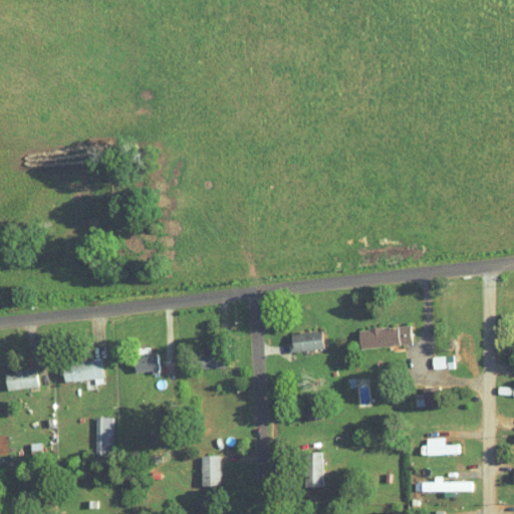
[(359,347),(411,344),(410,325),(357,328),(359,347)]
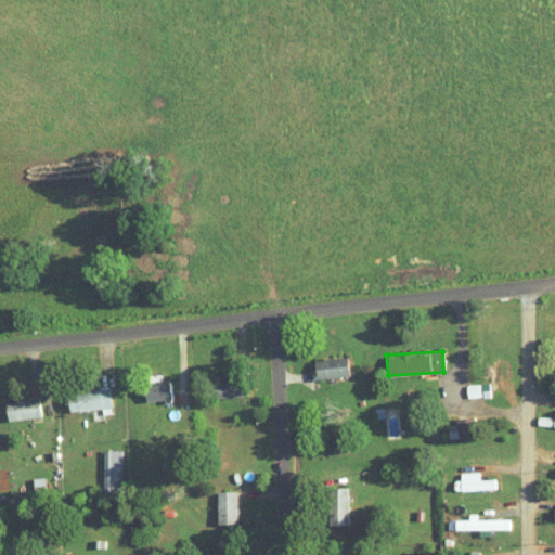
[(349,376),(346,357),(311,362),(314,382),(349,376)]
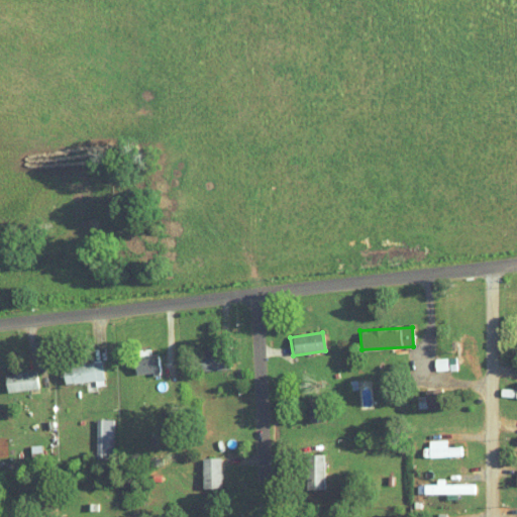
[(228,370),(228,358),(220,358),(219,351),(201,351),(201,371),(228,370)]
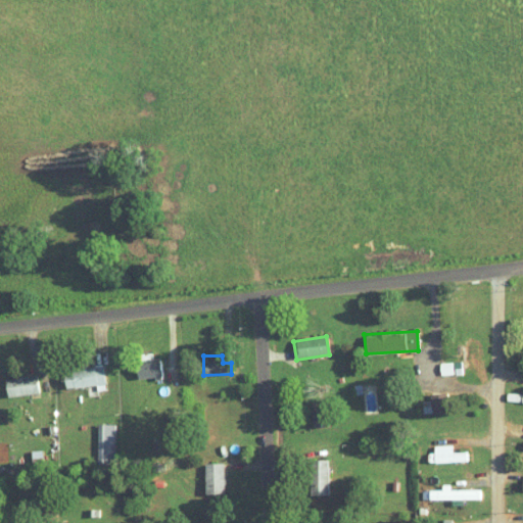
[(137,379),(161,376),(158,358),(135,361),(137,379)]
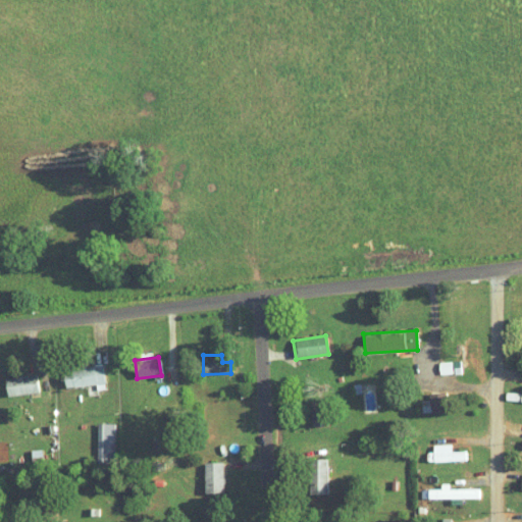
[(437,362),(437,374),(459,374),(459,361),(437,362)]
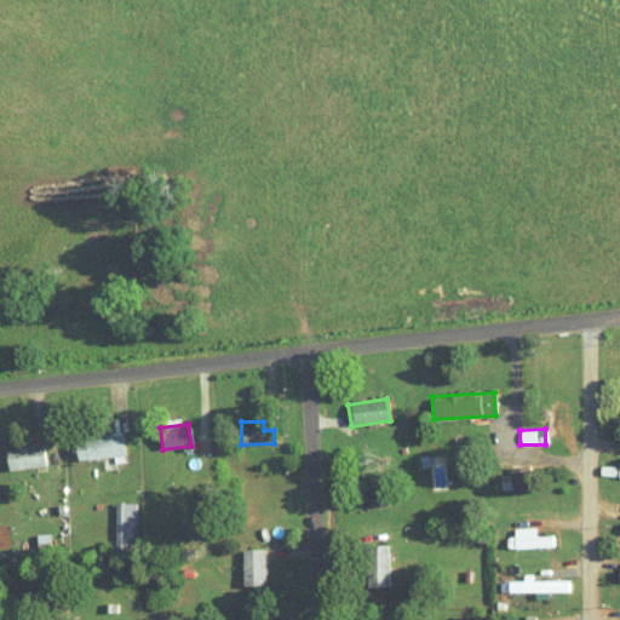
[(120,434),(74,440),(76,461),(124,455),(120,434)]
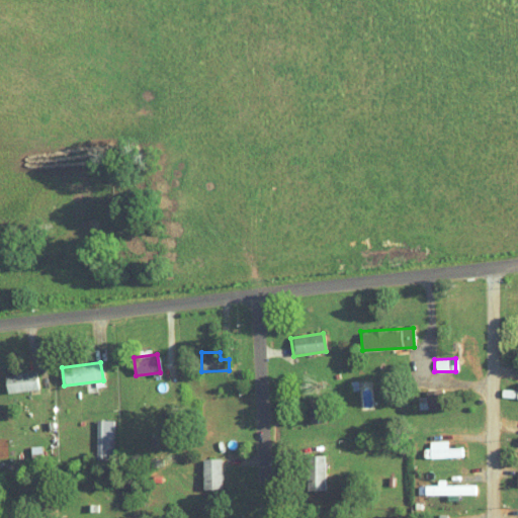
[(37,390),(34,371),(4,374),(6,394),(37,390)]
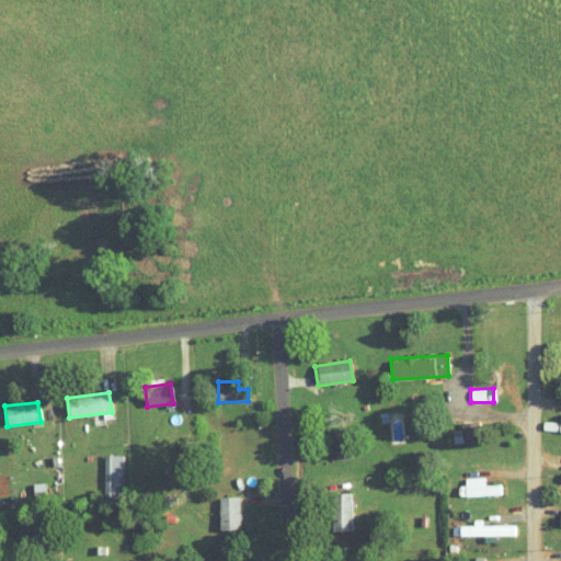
[(451,431),(454,445),(480,442),(477,421),(460,423),(460,430),(451,431)]
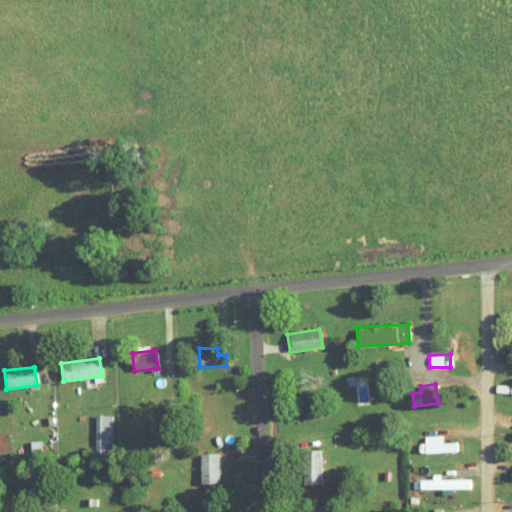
[(111,415),(94,415),(94,455),(111,455),(111,415)]
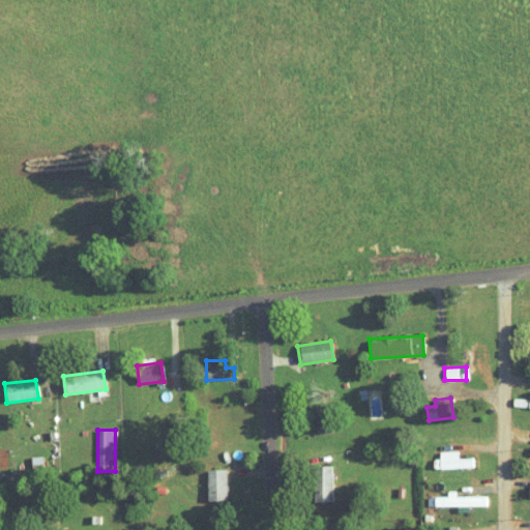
[(458,451),(439,451),(440,469),(472,467),(471,458),(458,458),(458,451)]
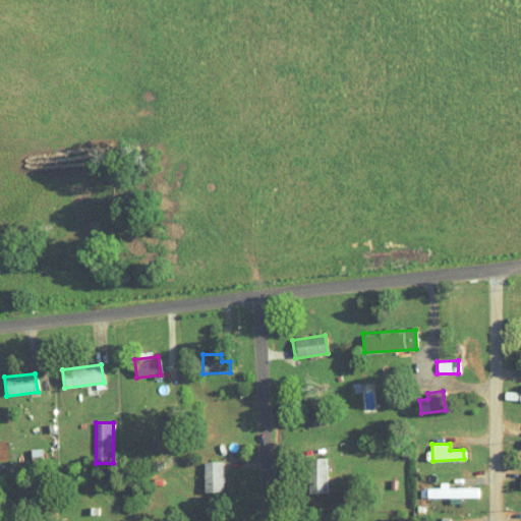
[(223,461),(204,462),(204,494),(223,493),(223,461)]
